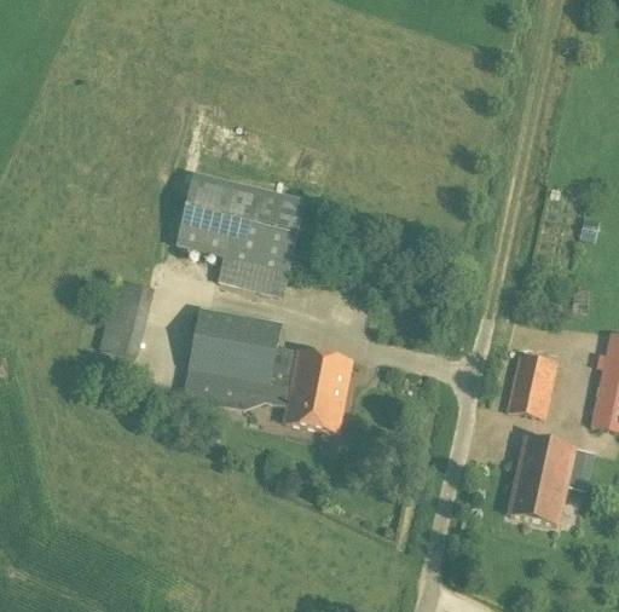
[(223,258),(218,281),(283,296),(306,202),(194,174),(177,246),(223,258)]
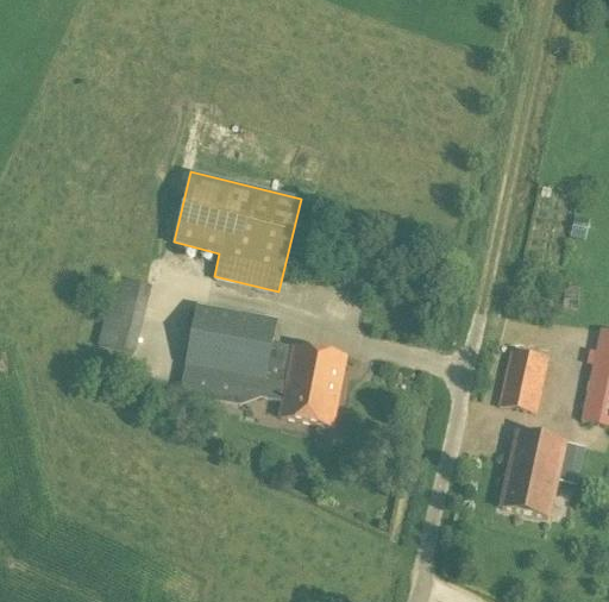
[(98,340),(136,350),(151,284),(114,275),(98,340)]
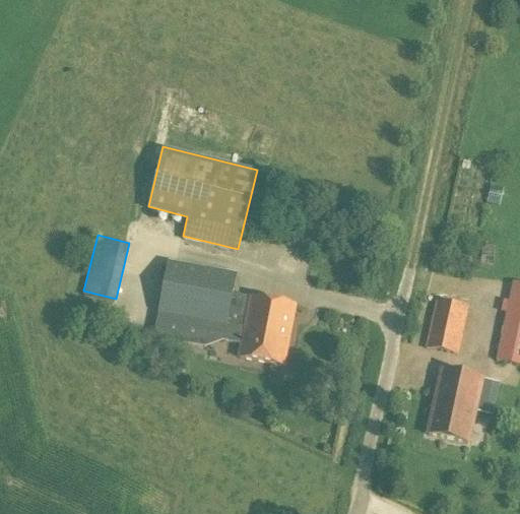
[(243,340),(240,355),(283,363),(295,302),(233,291),(237,270),(169,257),(153,335),(222,347),(224,337),(243,340)]
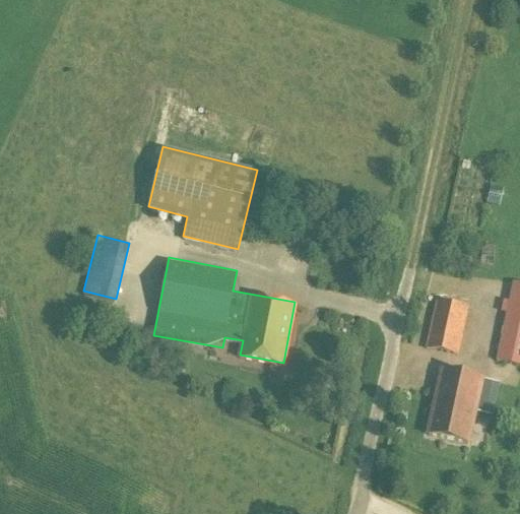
[(496,357),(519,361),(519,298),(508,296),(496,357)]
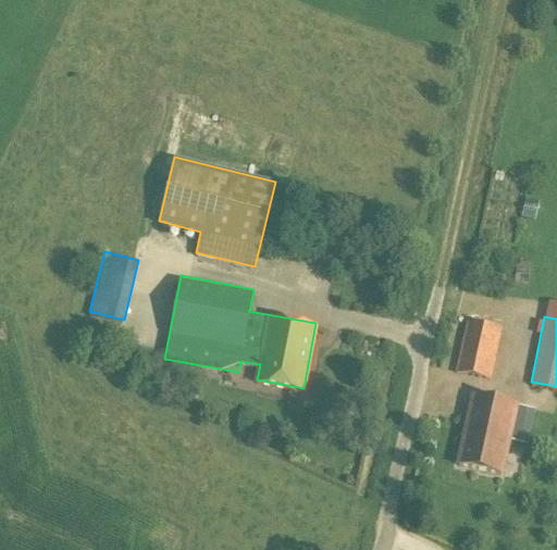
[(456,367),(491,375),(502,325),(467,317),(456,367)]
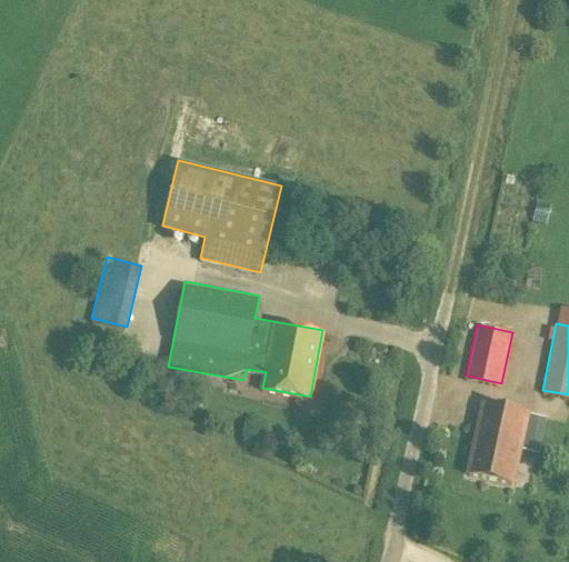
[(529,410),(482,400),(467,470),(513,481),(529,410)]
